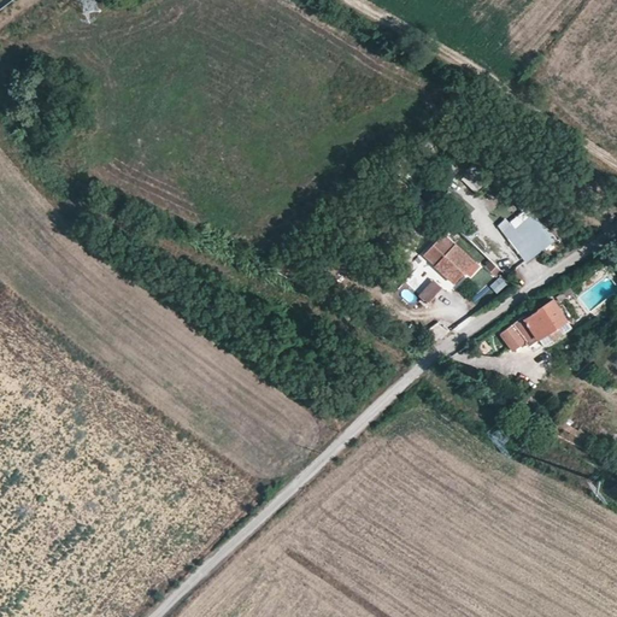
[(448,139),(440,129),(434,135),(444,144),(448,139)]
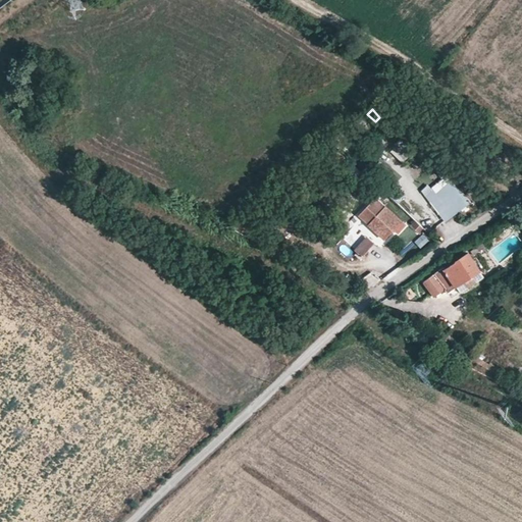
[(401,143),(392,149),(402,163),(411,157),(401,143)]
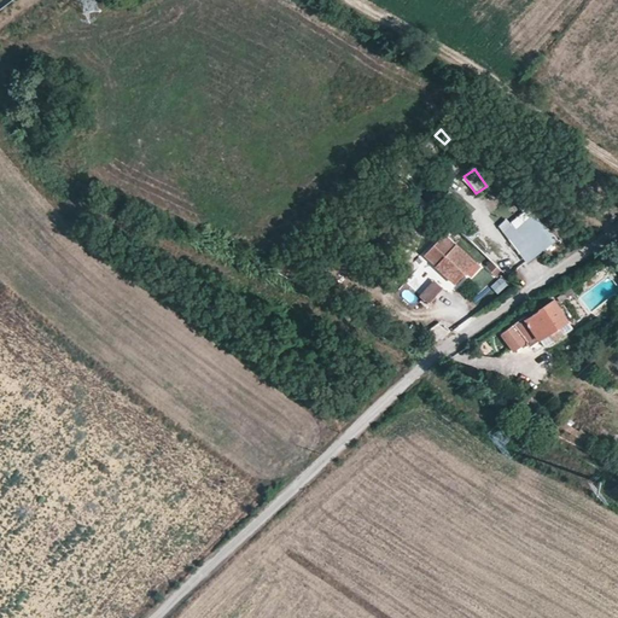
[(518,228),(513,223),(503,232),(529,263),(559,238),(535,216),(518,228)]
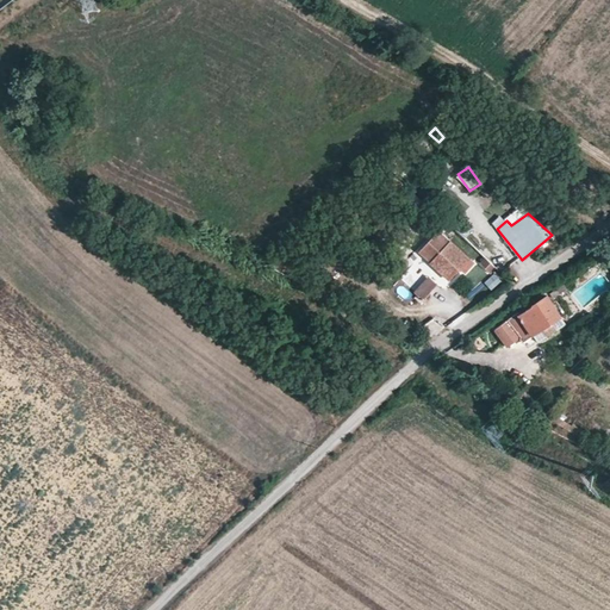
[(459,231),(449,223),(441,232),(450,242),(459,231)]
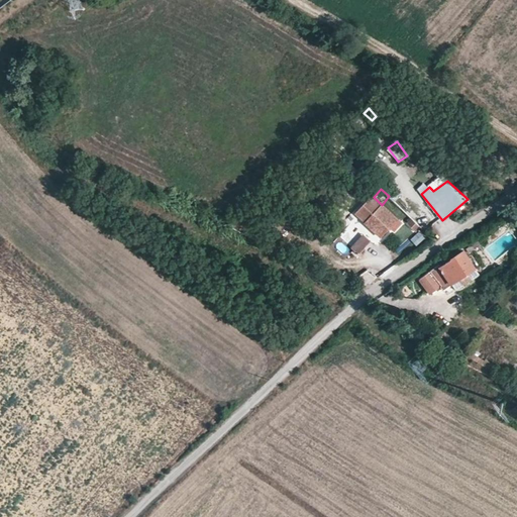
[(389,196),(382,205),(375,211),(368,206),(357,216),(380,236),(390,225),(395,229),(401,221),(393,213),(399,205),(389,196)]
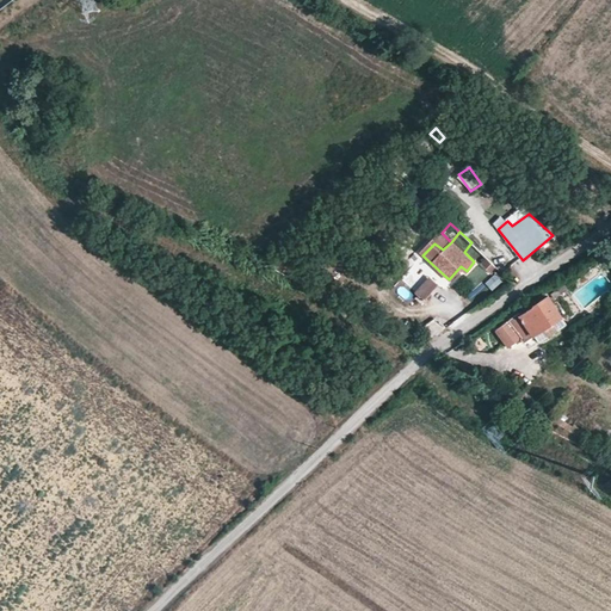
[(487,257),(485,254),(477,260),(488,270),(494,264),(487,257)]
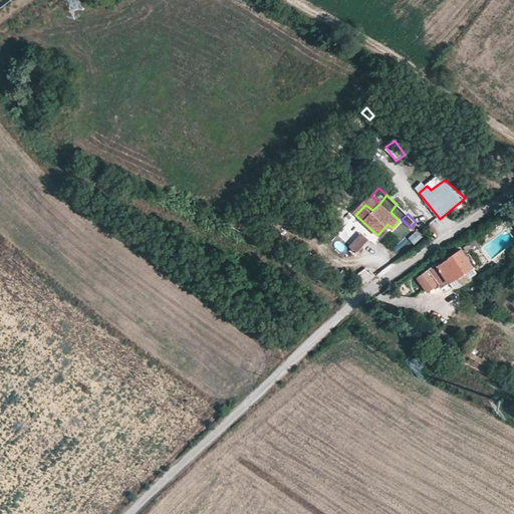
[(418,230),(409,237),(415,244),(424,237),(418,230)]
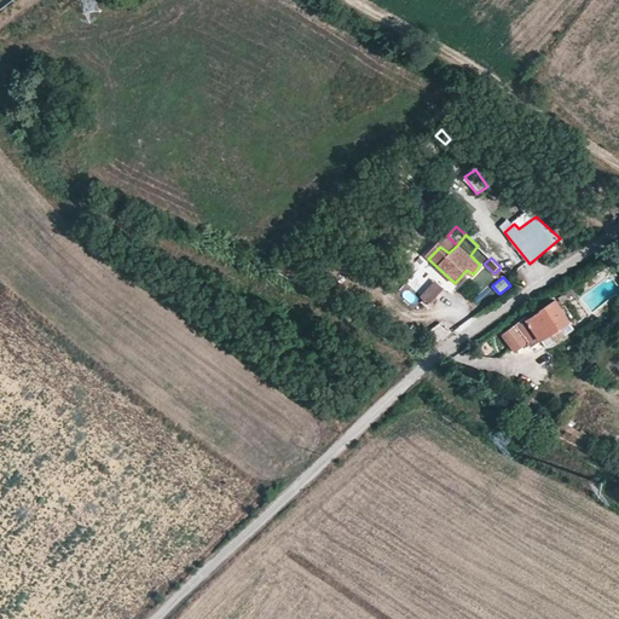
[(433,281),(421,298),(433,305),(444,288),(433,281)]
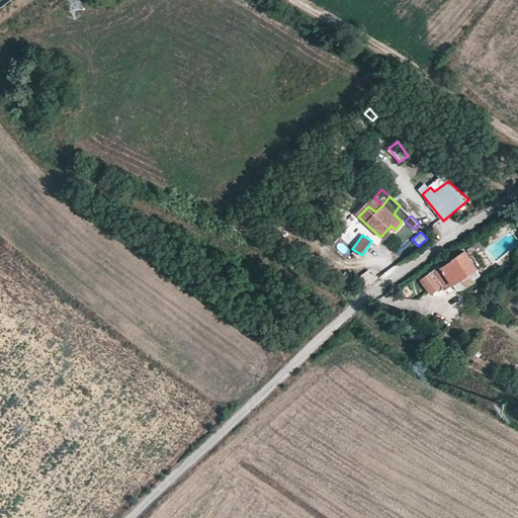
[(483,275),(466,251),(442,266),(441,265),(423,279),(434,294),(444,287),(447,290),(455,285),(459,290),(483,275)]
